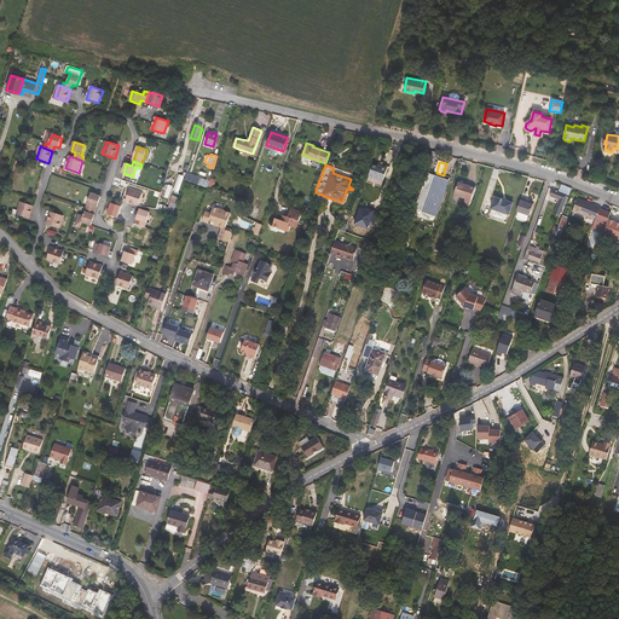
[(379,167),(372,165),(368,181),(381,186),(388,168),(381,166),(381,167),(379,167)]
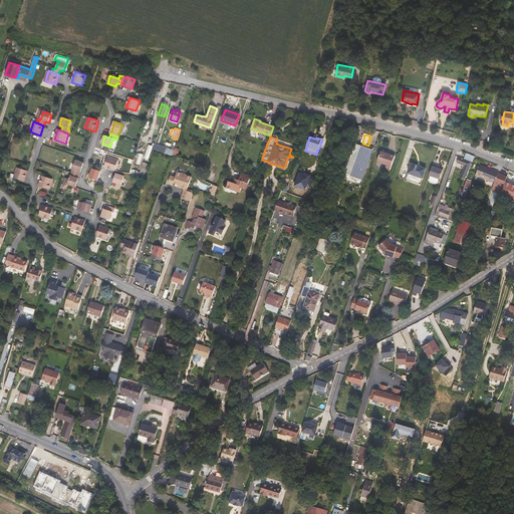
[(168,148),(156,144),(154,150),(166,154),(168,148)]
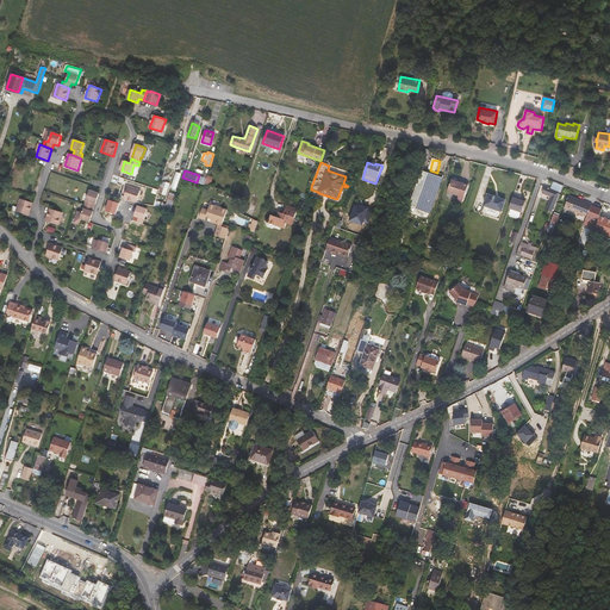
[(422,170),(410,206),(424,211),(429,212),(442,178),(422,170)]
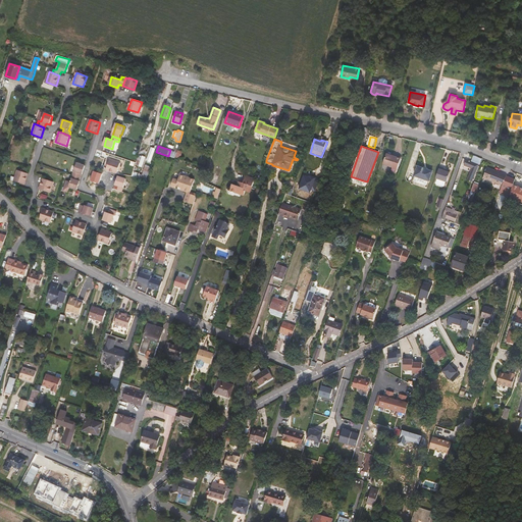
[(151,162),(156,148),(151,147),(147,160),(151,162)]
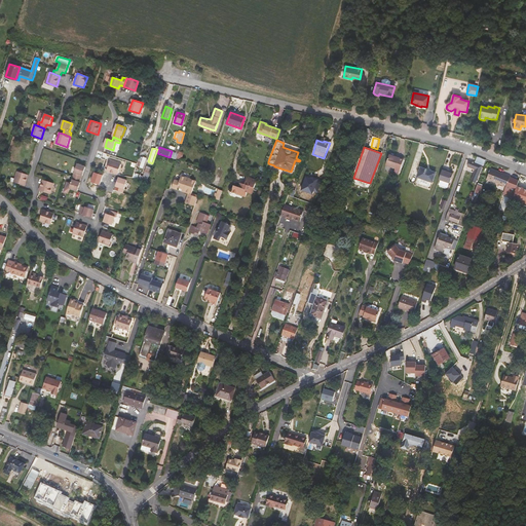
[(178,154),(172,151),(170,157),(176,159),(177,158),(178,154)]
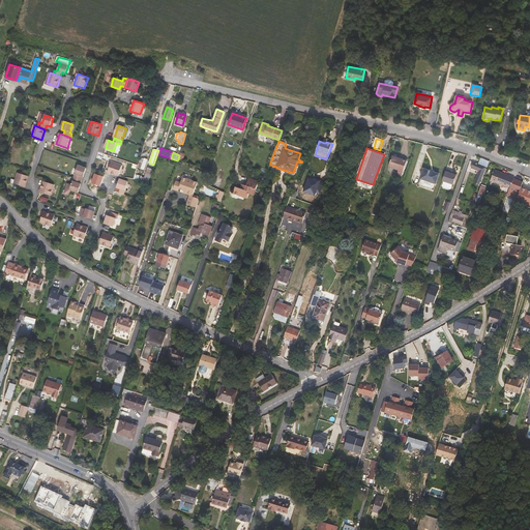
[(388,167),(402,171),(406,158),(403,158),(402,159),(399,158),(392,156),(388,167)]
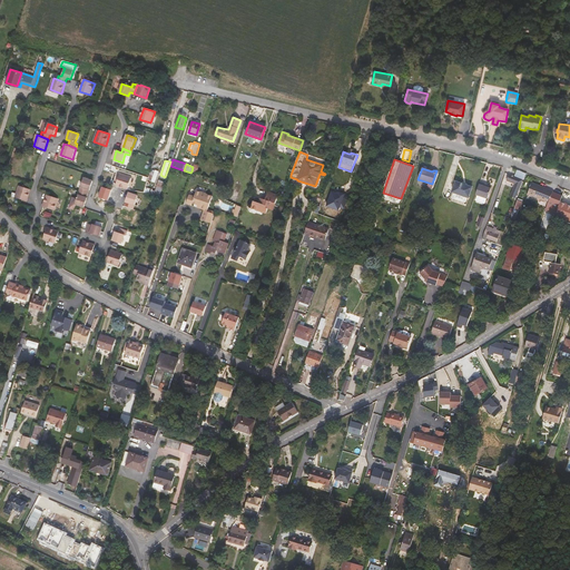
[(519,169),(516,177),(522,179),(526,173),(519,169)]
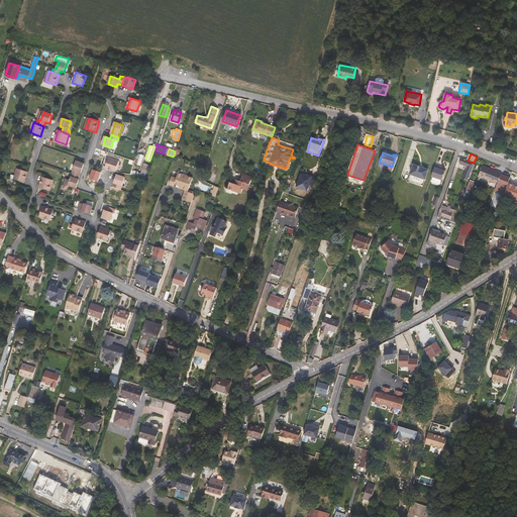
[(461,158),(459,164),(467,167),(462,178),(468,180),(474,163),(468,161),(461,158)]
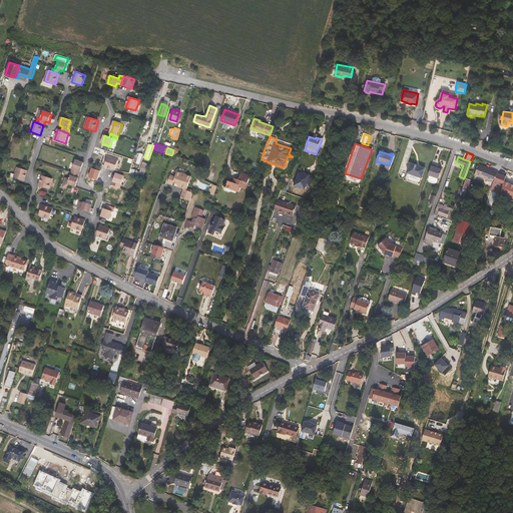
[(108,157),(105,167),(115,171),(118,160),(108,157)]
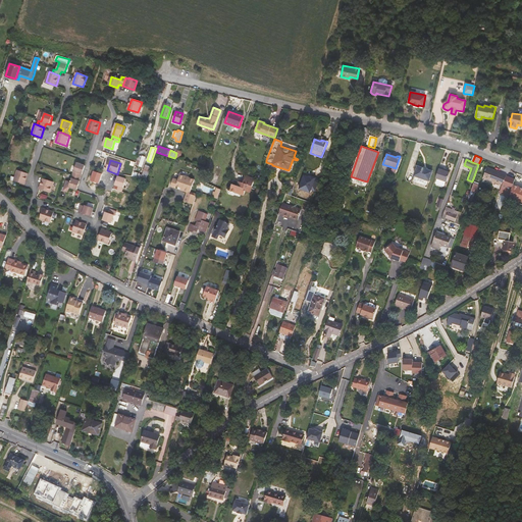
[(82,174),(83,174),(86,166),(77,163),(73,175),(81,178),(82,174)]
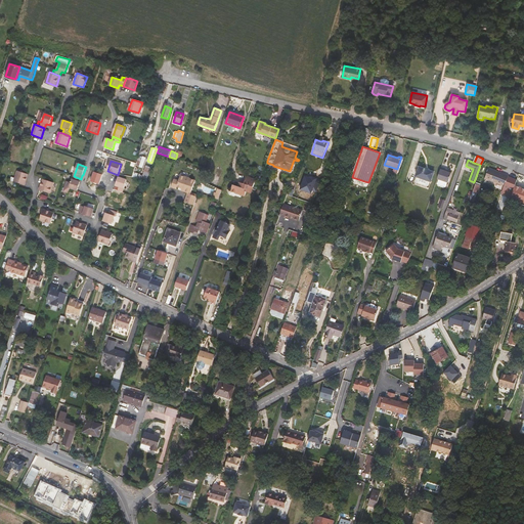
[(223,167),(218,165),(214,176),(219,177),(223,167)]
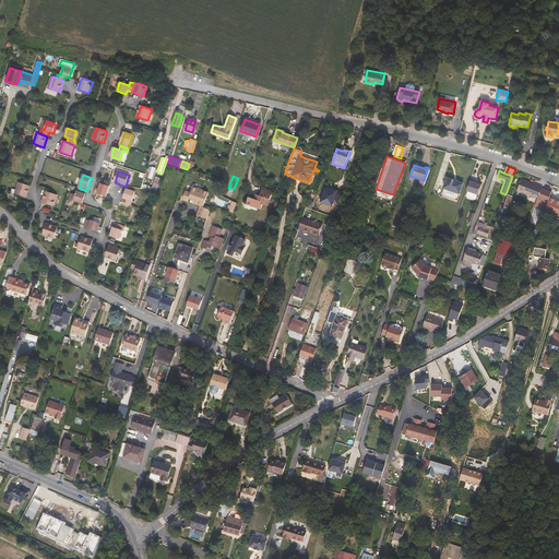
[(156,177),(153,187),(151,186),(149,190),(156,193),(162,179),(156,177)]
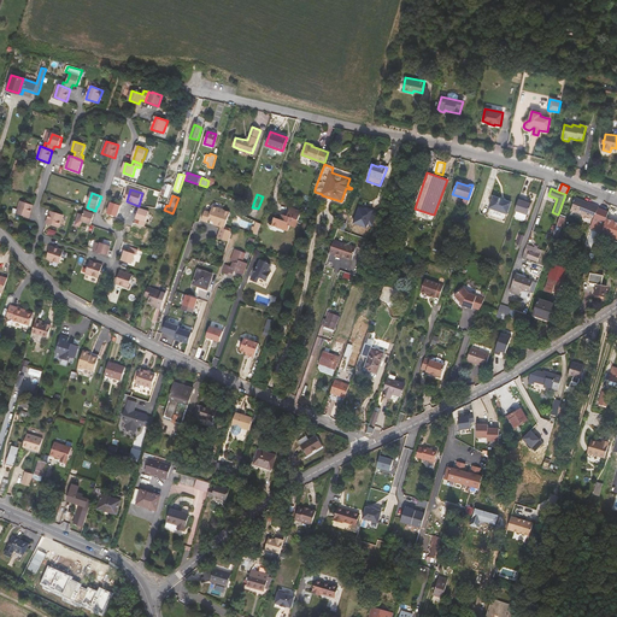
[(489,209),(487,215),(504,221),(507,213),(511,203),(493,197),(489,209)]
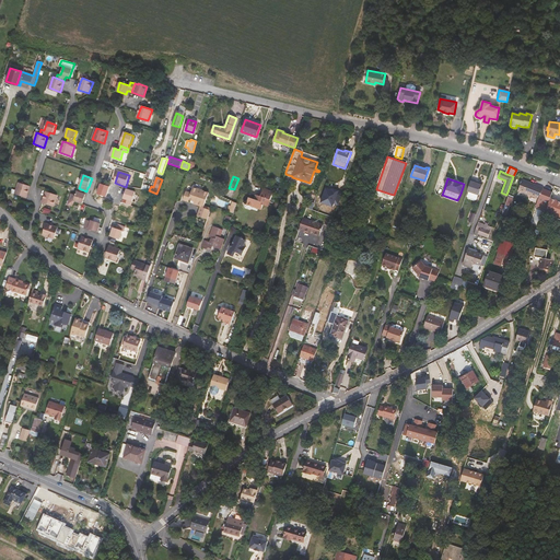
[(476,179),(471,178),(467,191),(468,191),(478,195),(479,195),(482,185),(478,184),(475,183),(476,181),(476,179)]
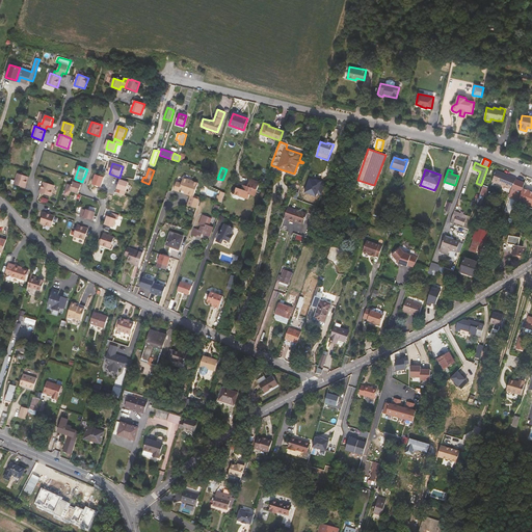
[(497,170),(493,181),(512,189),(515,179),(516,179),(497,170)]
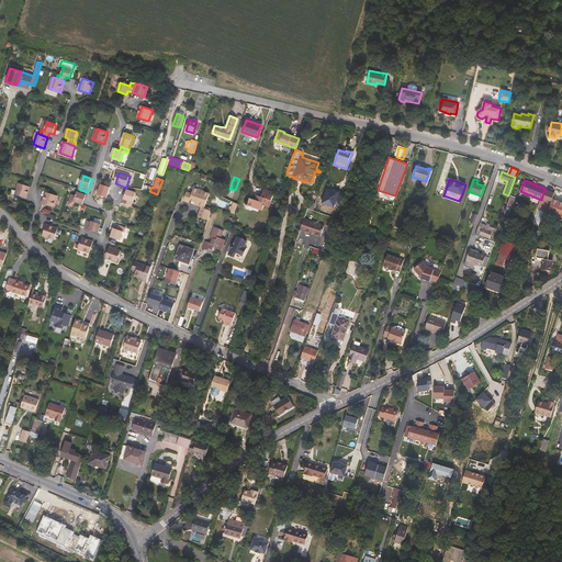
[(15,195),(27,199),(31,188),(20,183),(15,195)]
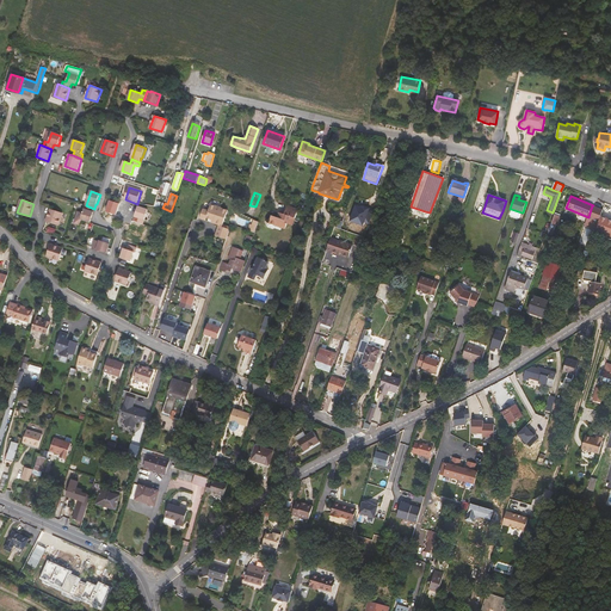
[(93,213),(94,209),(86,205),(82,214),(79,211),(74,223),(80,226),(82,220),(91,222),(94,213),(93,213)]
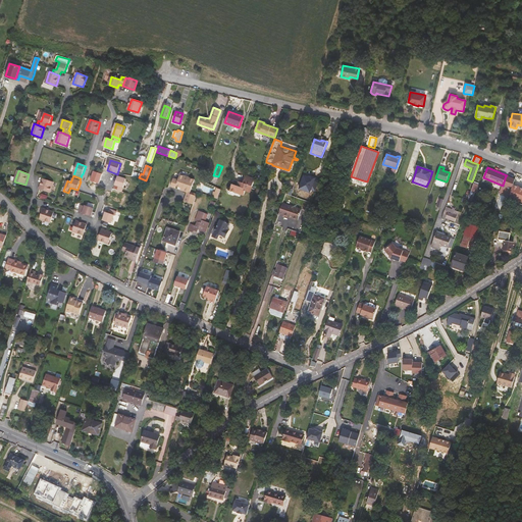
[(173,178),(171,186),(180,189),(188,192),(191,193),(195,180),(189,178),(189,177),(185,176),(180,175),(178,180),(173,178)]
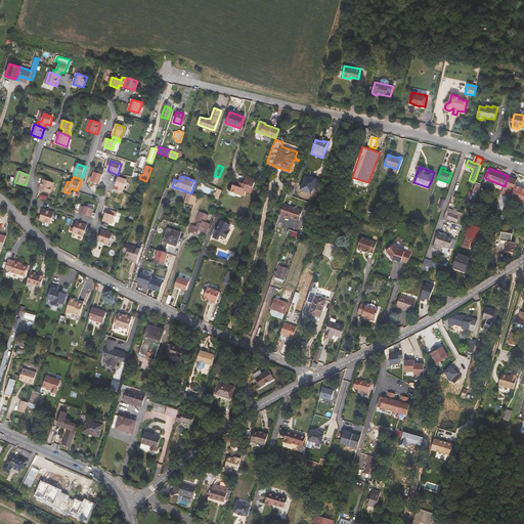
[(256,179),(247,176),(244,183),(239,181),(237,185),(233,184),(230,190),(245,195),(246,191),(251,192),(256,179)]
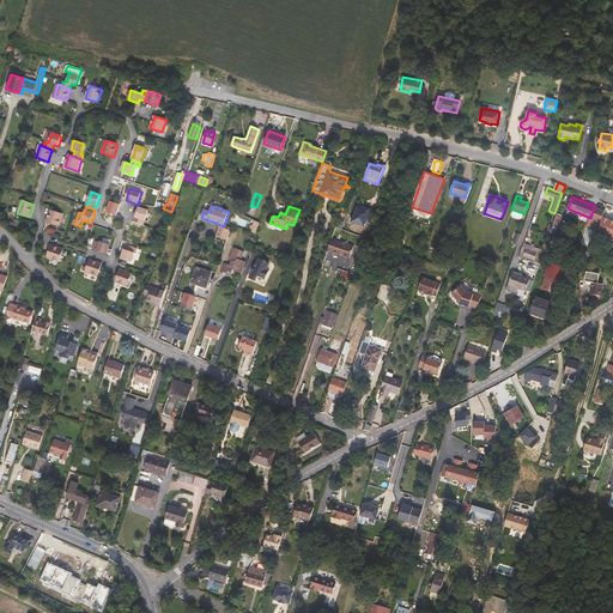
[(412,207),(410,206),(402,225),(420,231),(426,212),(412,207)]
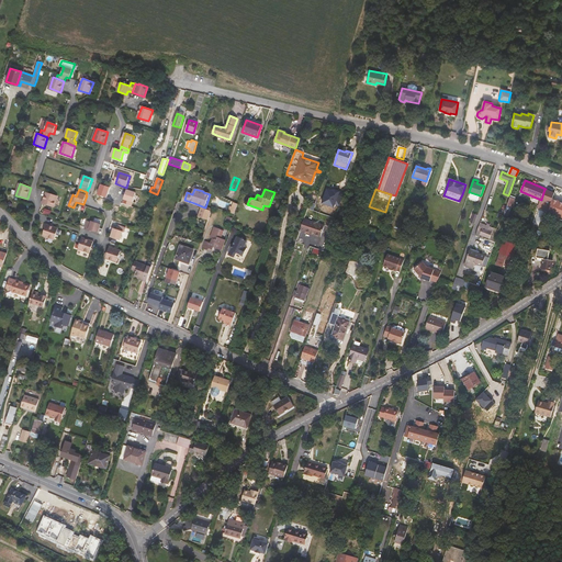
[(554,192),(544,189),(541,200),(538,206),(549,211),(552,199),(554,192)]
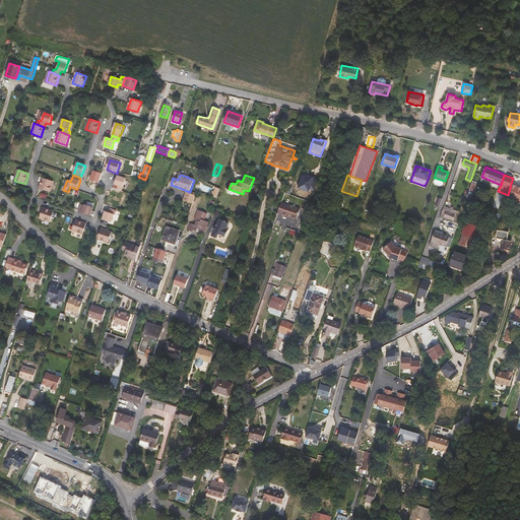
[(116,185),(115,188),(122,191),(126,179),(118,176),(115,185),(116,185)]
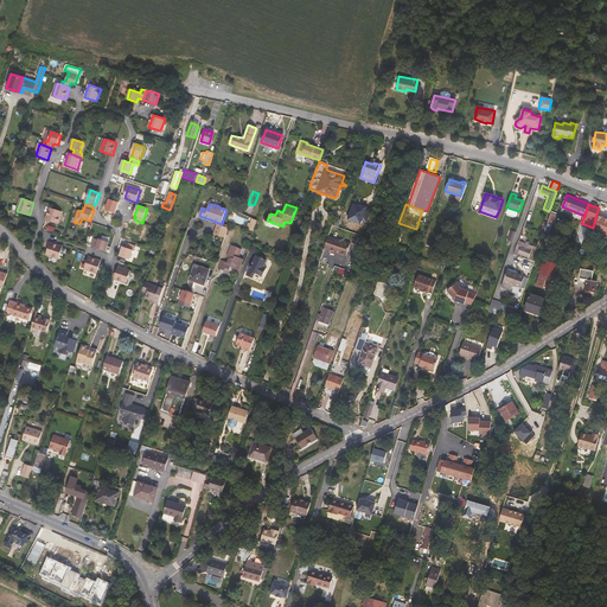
[(63,212),(50,208),(46,219),(58,224),(63,212)]
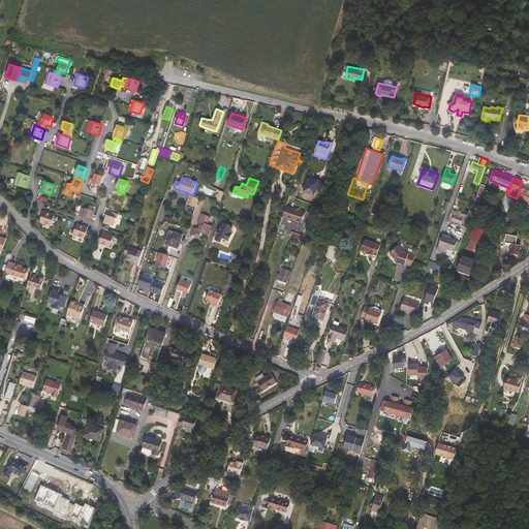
[(528,190),(520,187),(517,198),(516,200),(528,205),(528,190)]
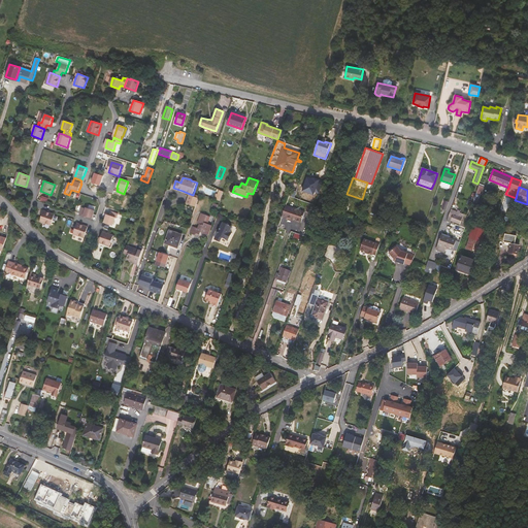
[(183,191),(173,188),(172,189),(189,195),(198,199),(199,197),(193,195),(190,194),(183,191)]
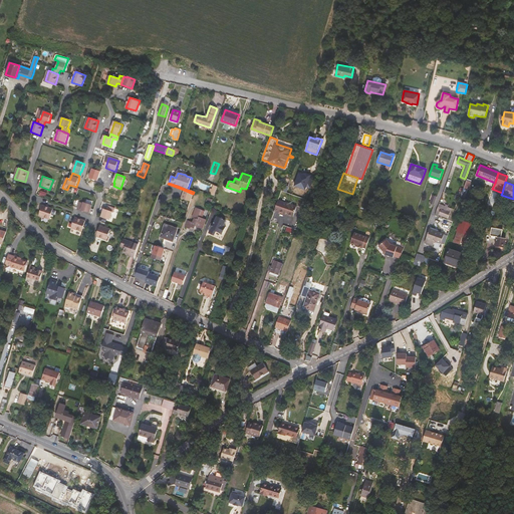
[(118,200),(122,189),(120,189),(113,186),(112,186),(111,186),(108,196),(118,200)]
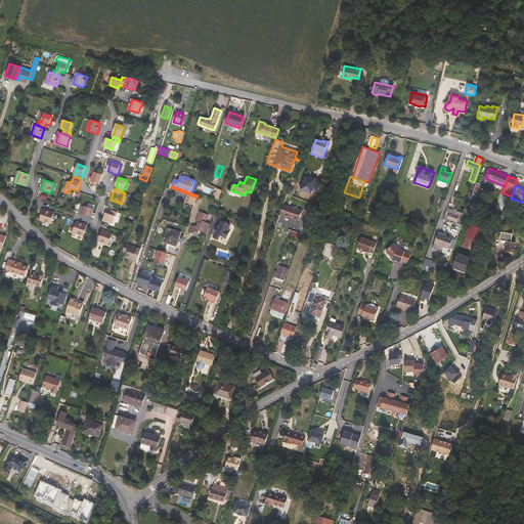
[(197,198),(187,193),(184,203),(194,206),(197,198)]
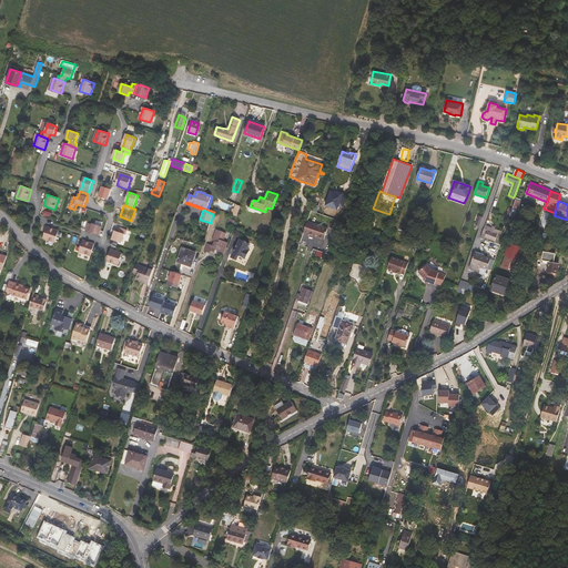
[(327,229),(307,222),(303,234),(314,237),(315,236),(317,237),(324,240),(327,229)]
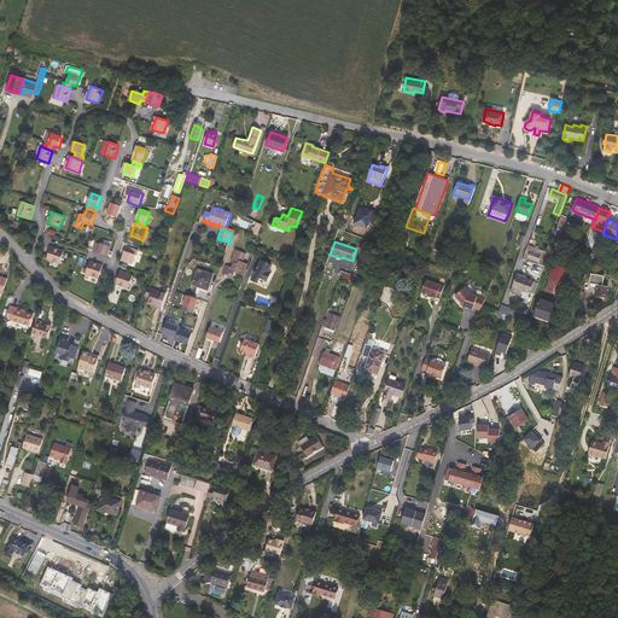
[(93,252),(106,256),(108,257),(111,248),(101,244),(100,245),(97,243),(93,252)]
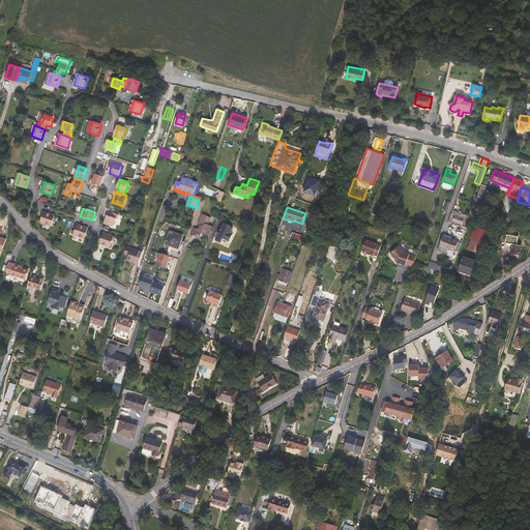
[(56,216),(45,212),(40,223),(52,227),(56,216)]
